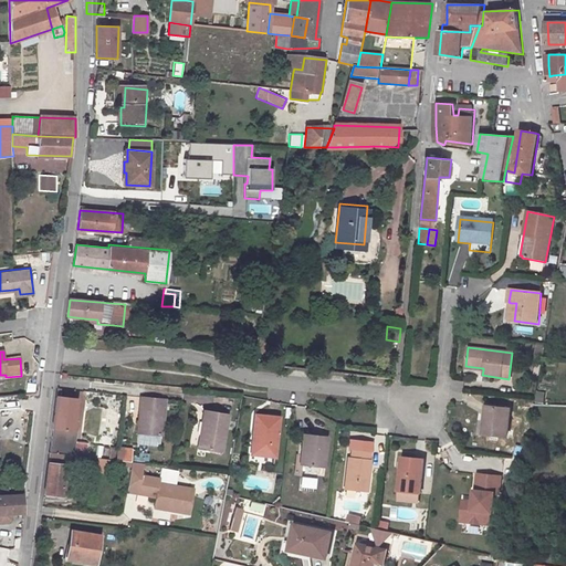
[(77,398),(58,395),(51,453),(71,456),(74,430),(77,398)]
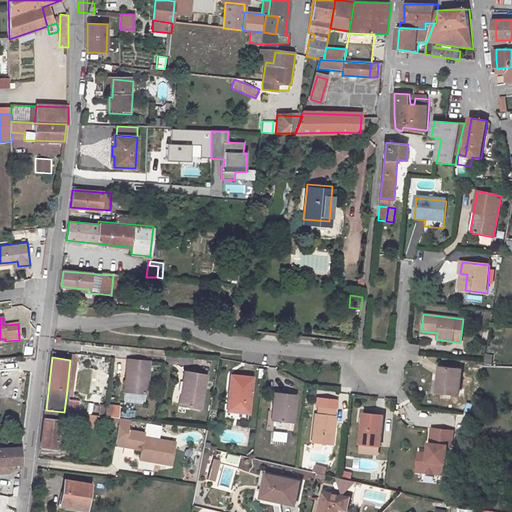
[(127,367),(126,379),(148,381),(149,362),(130,359),(129,368),(127,367)]
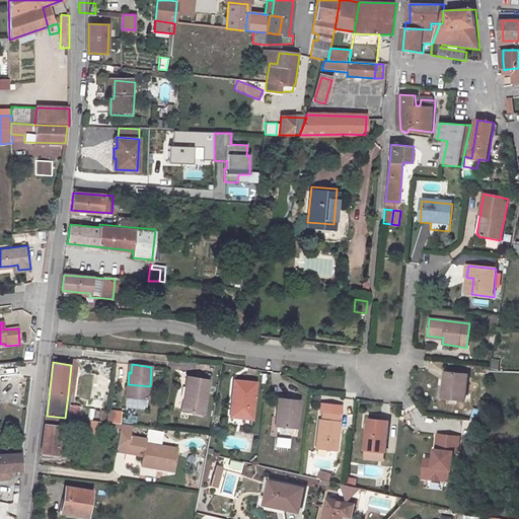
[(468,375),(447,372),(444,398),(465,400),(468,375)]
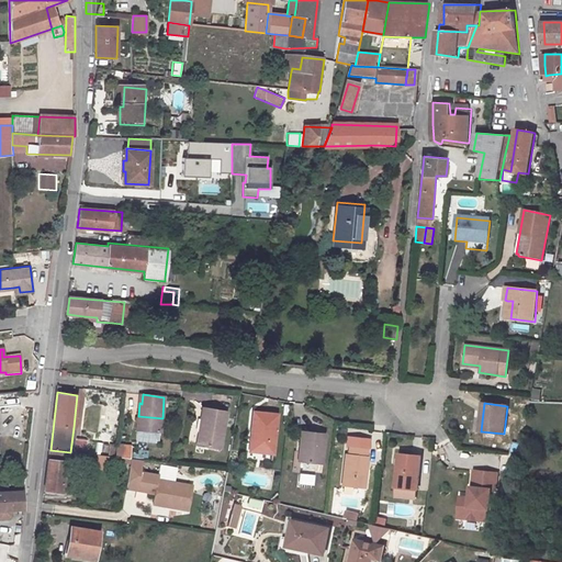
[(201,407),(199,423),(223,426),(225,412),(201,407)]
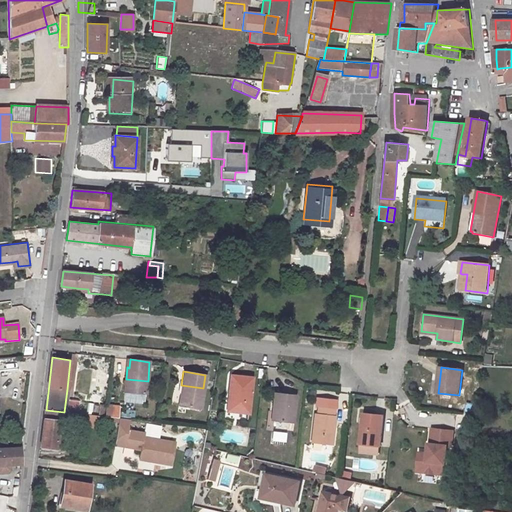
[(232,392),(230,408),(248,410),(251,375),(230,373),(228,392),(232,392)]
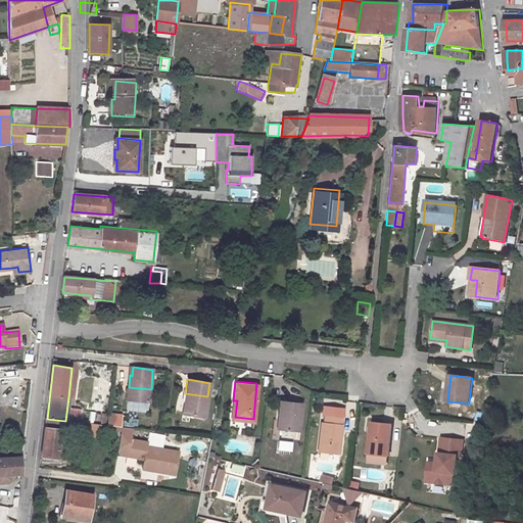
[(148,402),(150,402),(151,389),(129,387),(128,400),(129,400),(127,411),(147,413),(148,402)]
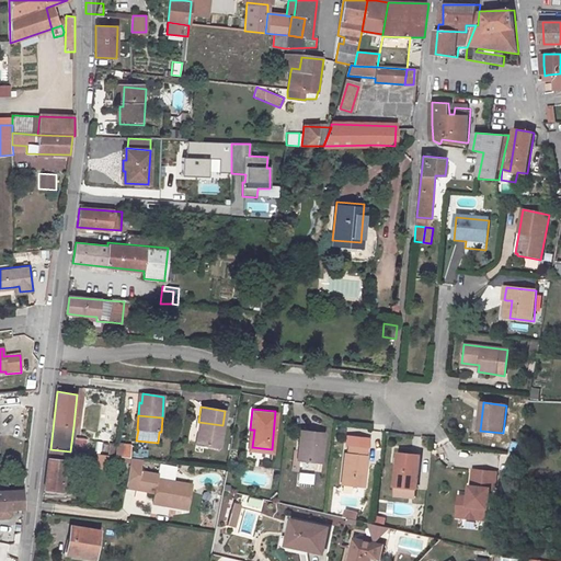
[(219,447),(222,425),(198,422),(195,443),(219,447)]
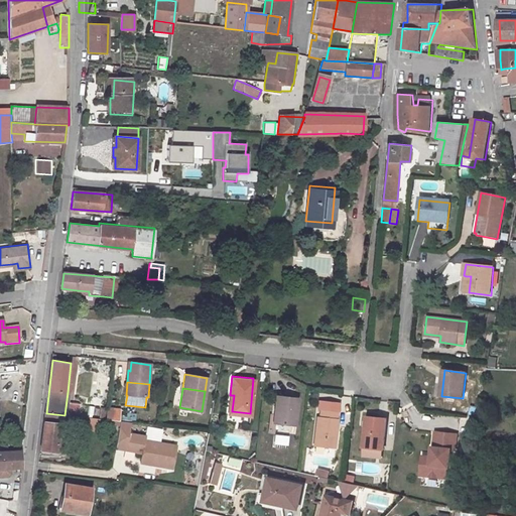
[(294,422),(297,395),(277,393),(274,420),(294,422)]
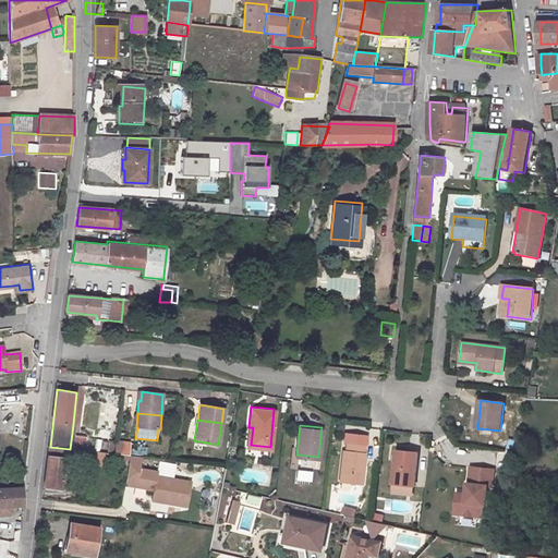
[(517,451),(519,439),(509,438),(507,451),(517,451)]
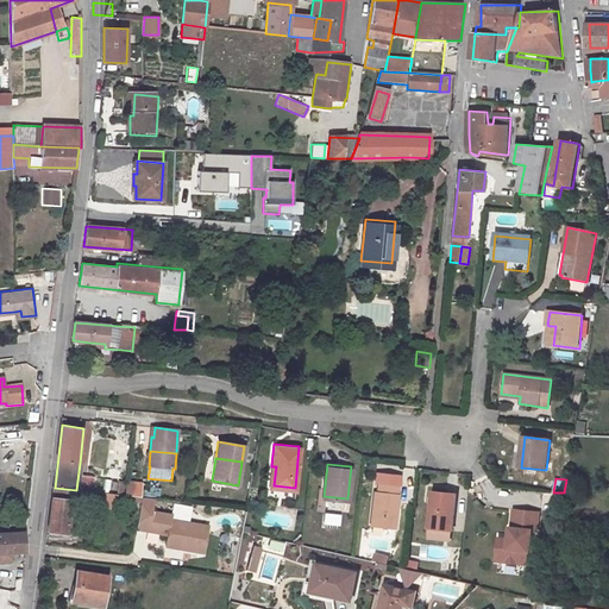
[(399,507),(400,493),(397,493),(399,484),(380,482),(378,491),(375,490),(371,525),(393,527),(395,507),(399,507)]
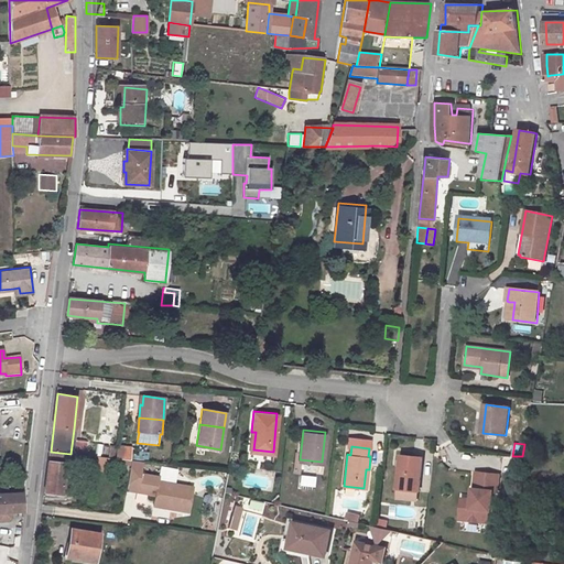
[(133,462),(134,451),(122,448),(121,459),(133,462)]
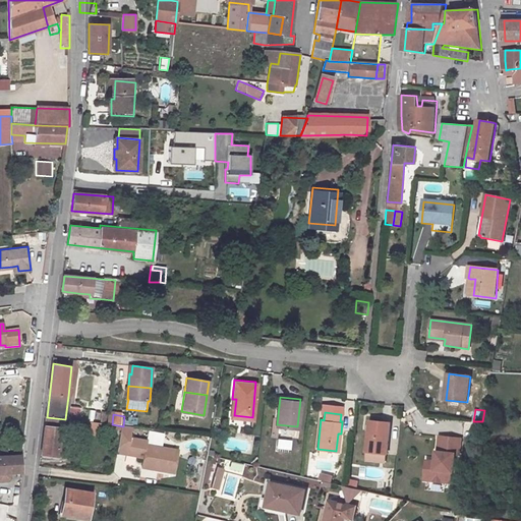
[(390,422),(369,420),(367,452),(386,454),(388,454),(390,422)]
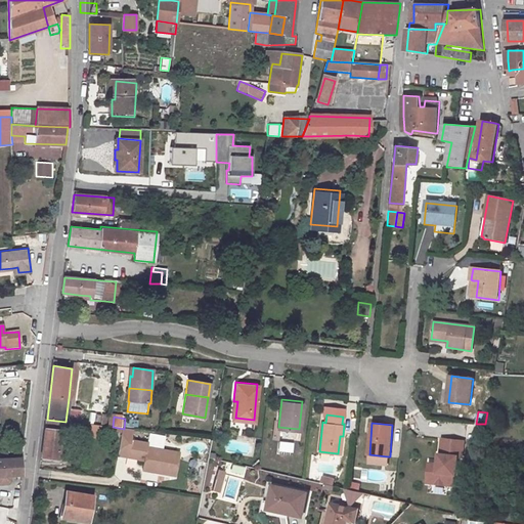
[(87,438),(100,439),(102,426),(89,424),(87,438)]
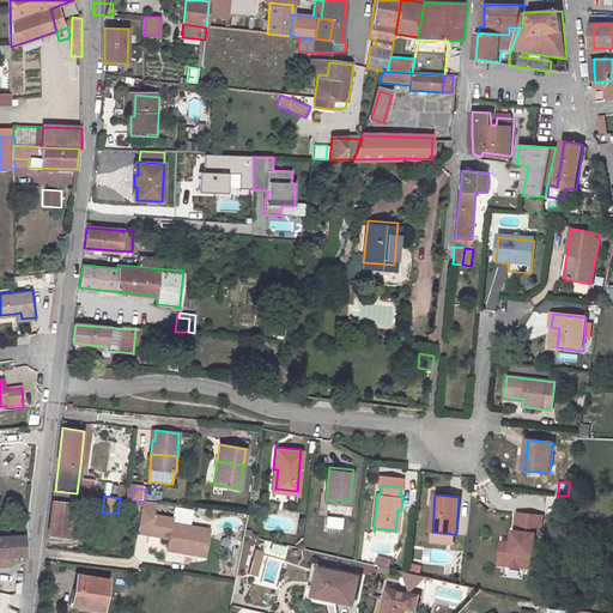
[(72,504),(54,502),(49,534),(68,536),(72,504)]
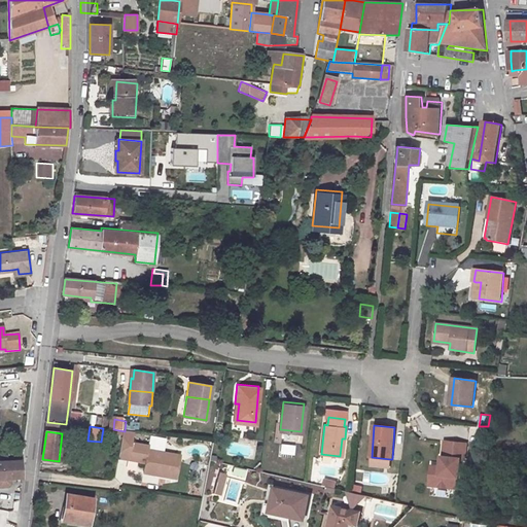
[(429,469),(429,481),(455,483),(456,471),(457,471),(458,454),(462,454),(463,438),(442,436),(441,452),(440,452),(438,462),(438,469),(429,469)]
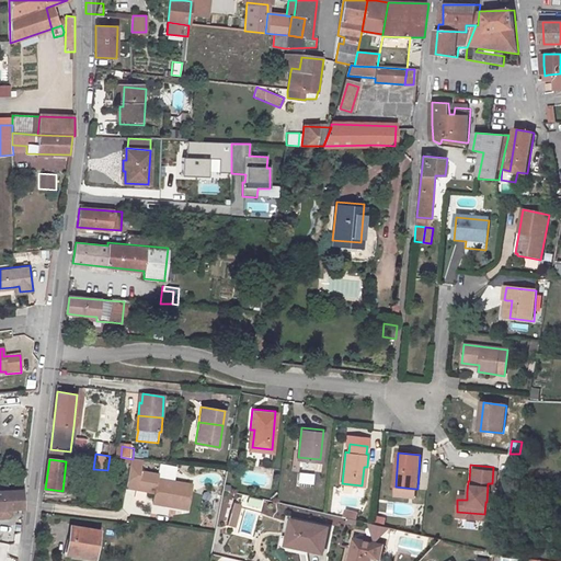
[(159,474),(140,470),(137,490),(156,493),(155,501),(163,503),(165,506),(189,510),(193,484),(159,478),(159,474)]
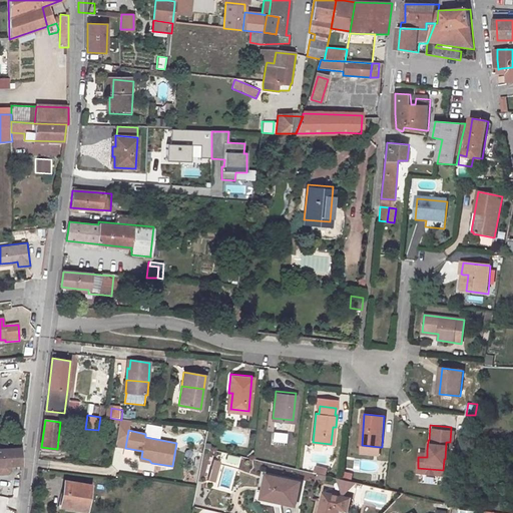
[(362,453),(379,455),(380,447),(363,445),(362,453)]
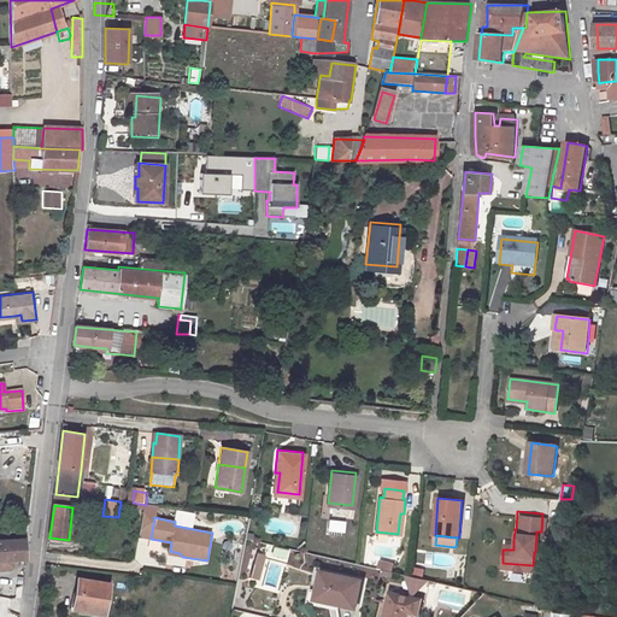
[(0,560),(24,559),(23,539),(0,541),(0,560)]
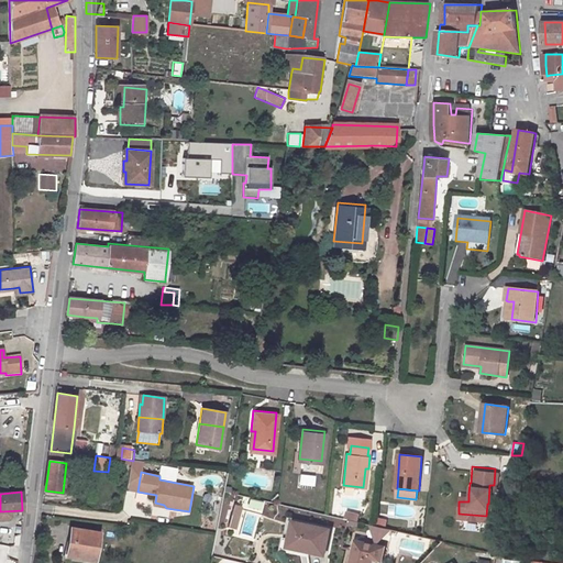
[(468,494),(460,493),(459,501),(468,501),(468,494)]
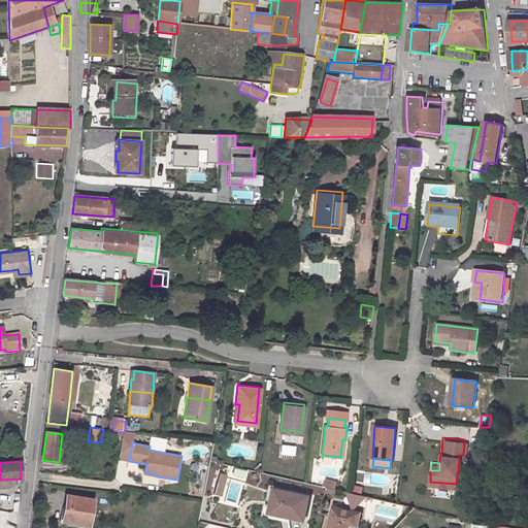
[(222,470),(216,490),(222,492),(228,472),(222,470)]
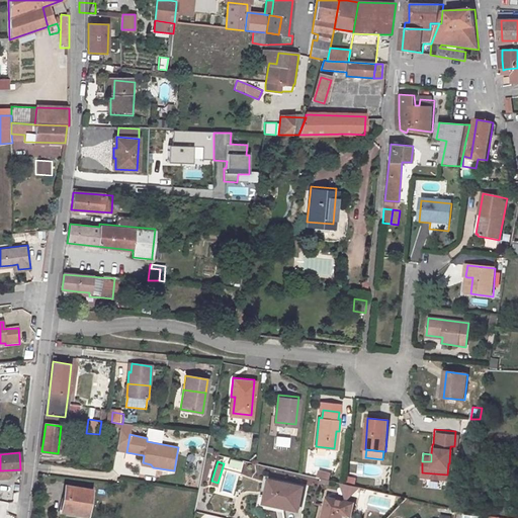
[(332,472),(320,470),(319,476),(331,479),(332,472)]
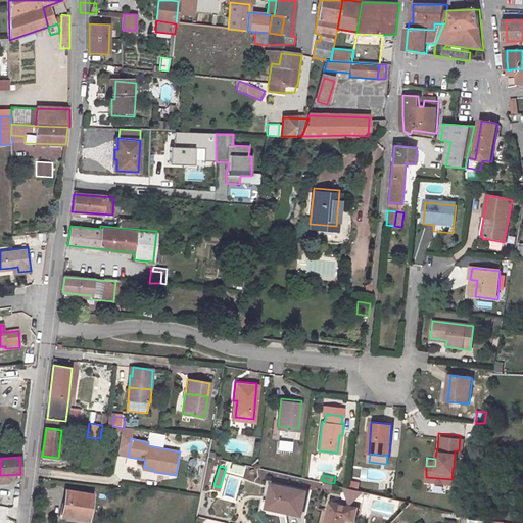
[(264,497),(262,509),(286,515),(288,510),(301,514),(307,489),(274,482),(270,498),(264,497)]
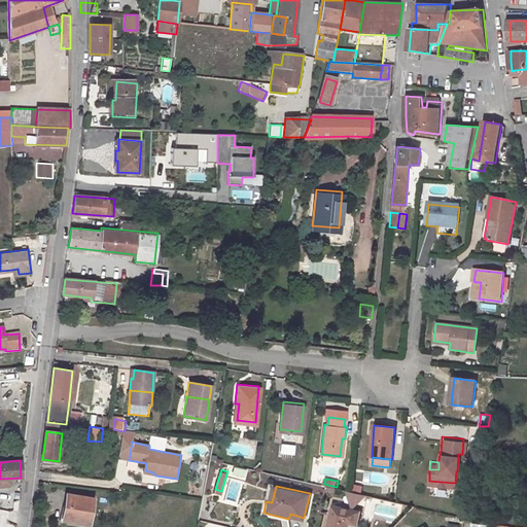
[(364,493),(349,490),(352,505),(354,506),(364,493)]
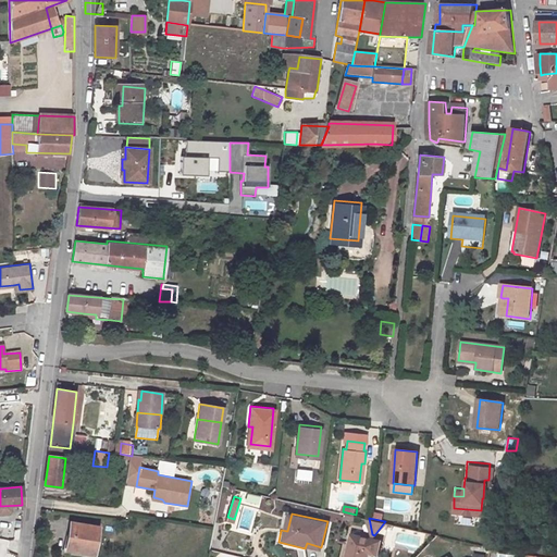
[(96,555),(100,528),(71,523),(70,537),(73,537),(71,552),(96,555)]
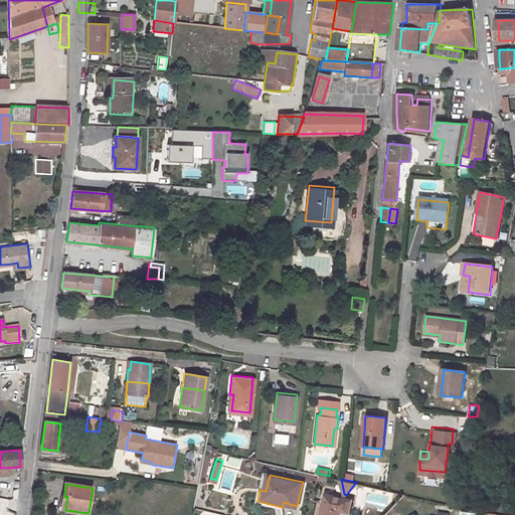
[(326,492),(320,514),(340,514),(342,509),(348,511),(351,498),(348,498),(349,496),(346,495),(344,494),(339,493),(338,496),(331,494),(326,492)]
